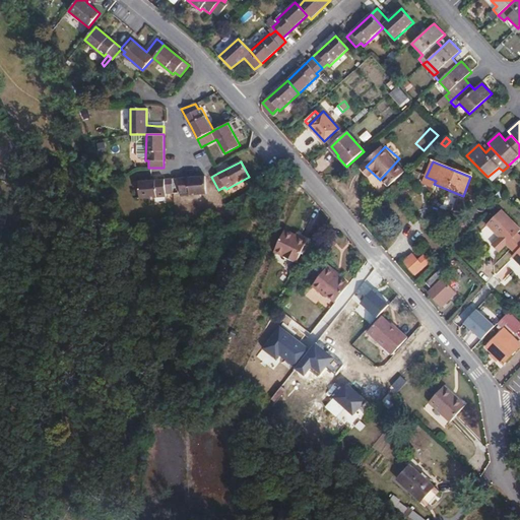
[(511,171),(508,167),(503,171),(506,175),(511,171)]
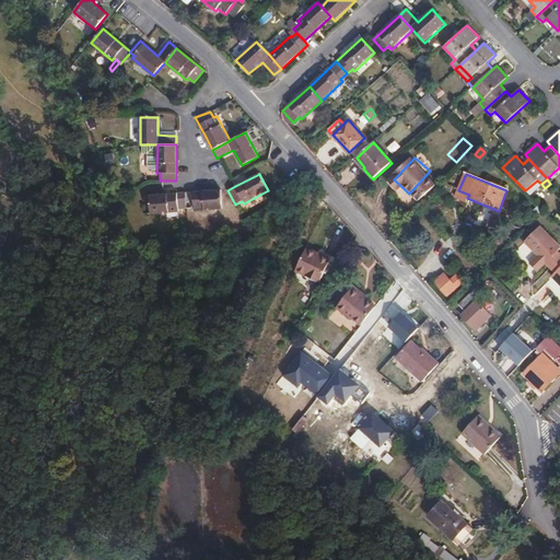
[(185,193),(187,208),(194,208),(195,211),(222,209),(222,205),(221,189),(205,191),(185,193)]
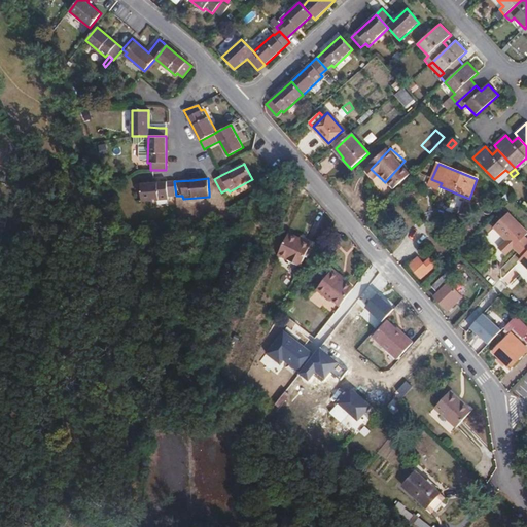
[(442,183),(431,179),(428,185),(438,189),(440,186),(442,183)]
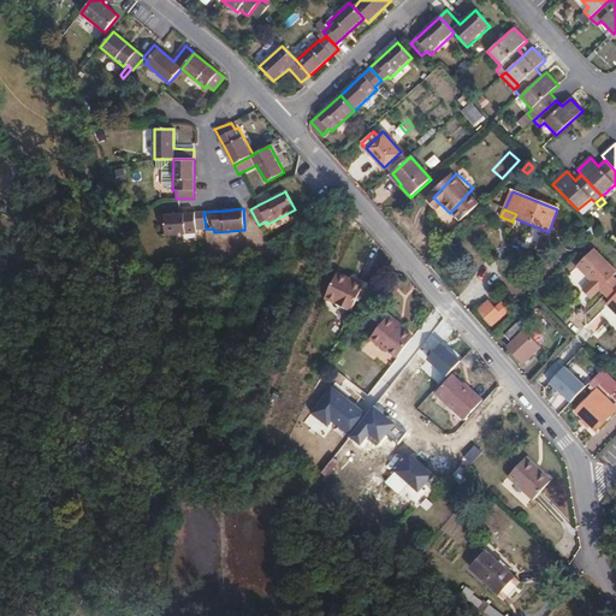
[(196,230),(206,229),(203,212),(195,212),(165,214),(166,236),(196,234),(196,230)]
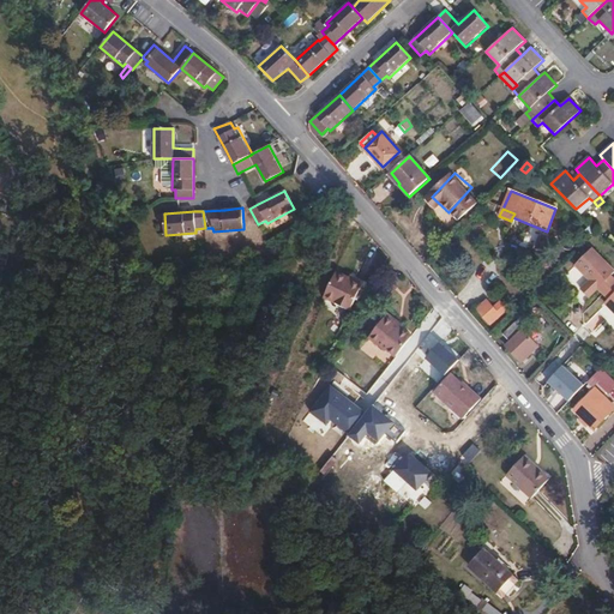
[(613,272),(613,270),(591,248),(575,265),(590,280),(581,289),(589,298),(599,288),(611,276),(613,272)]
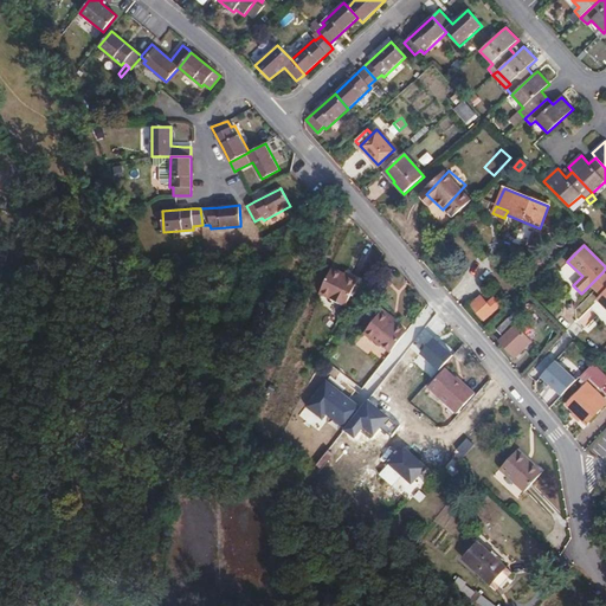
[(330,268),(318,295),(345,305),(356,278),(330,268)]
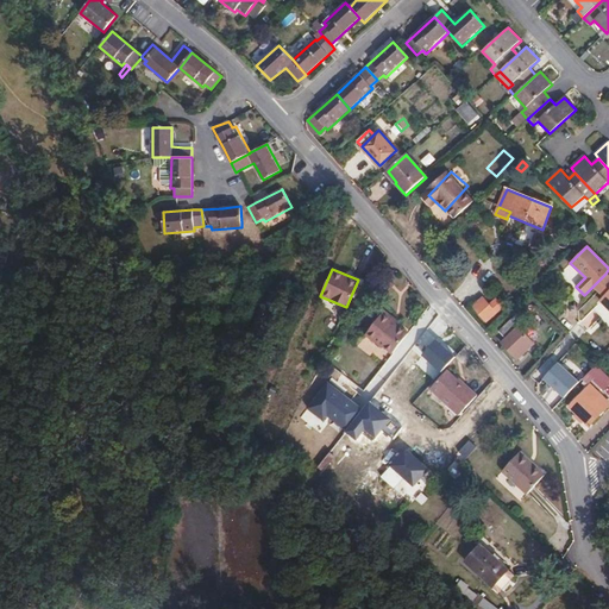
[(608,281),(608,276),(606,274),(594,286),(598,292),(608,281)]
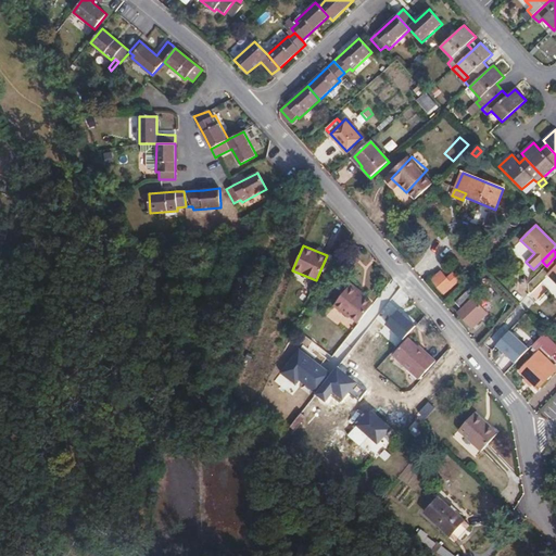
[(555,265),(555,256),(546,266),(552,270),(555,265)]
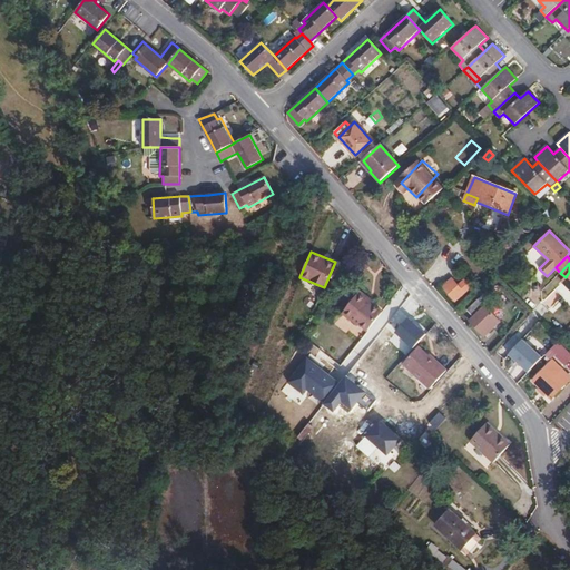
[(453,278),(443,287),(457,302),(470,288),(463,281),(459,285),(453,278)]
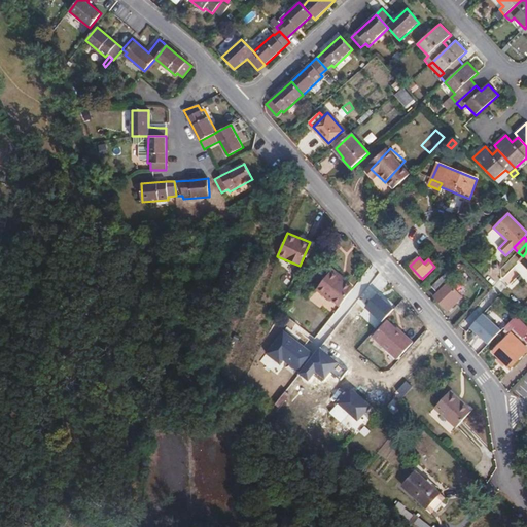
[(332,269),(316,290),(339,307),(353,287),(344,280),(345,278),(332,269)]
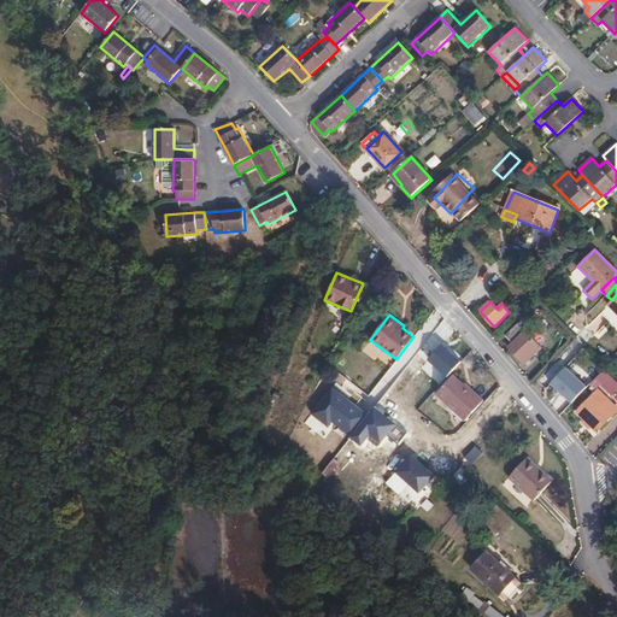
[(529,359),(542,348),(521,325),(507,338),(512,344),(510,347),(524,364),(529,359)]
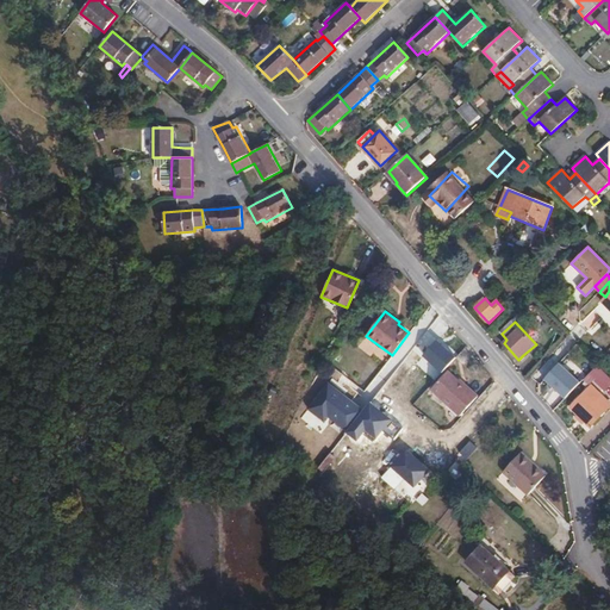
[(558,346),(552,340),(545,347),(551,353),(558,346)]
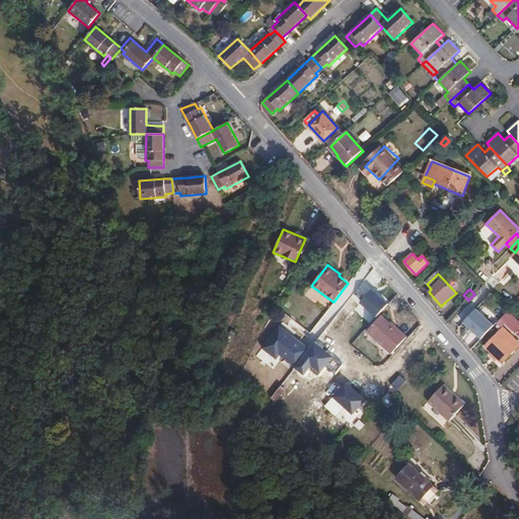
[(475,309),(462,323),(480,340),(494,325),(475,309)]
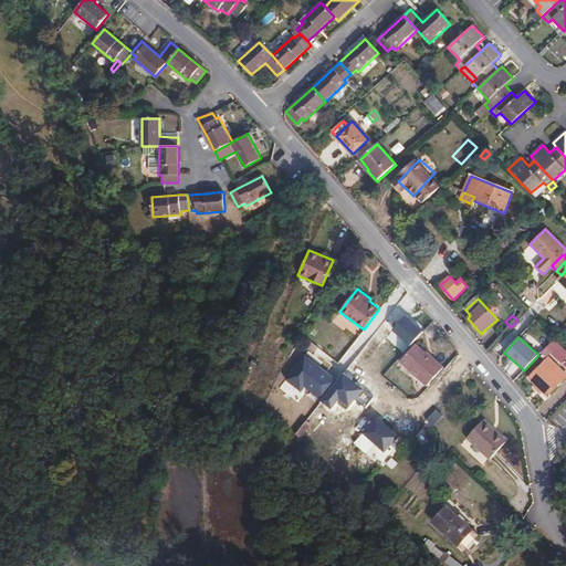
[(548,349),(561,360),(565,354),(565,349),(556,341),(548,349)]
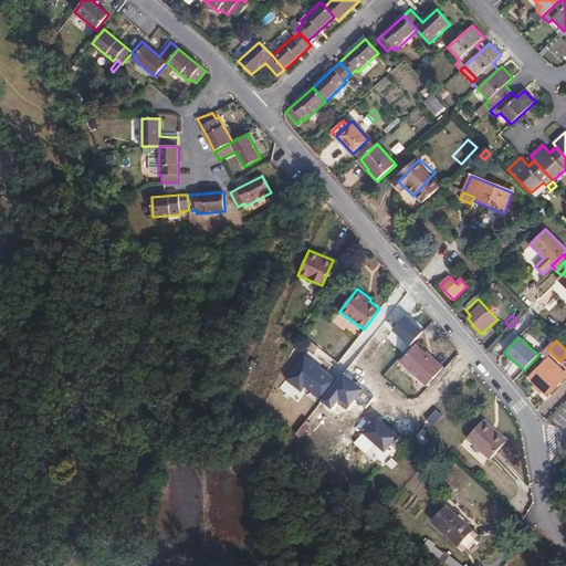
[(430,359),(426,354),(415,345),(400,362),(428,386),(444,367),(432,356),(430,359)]
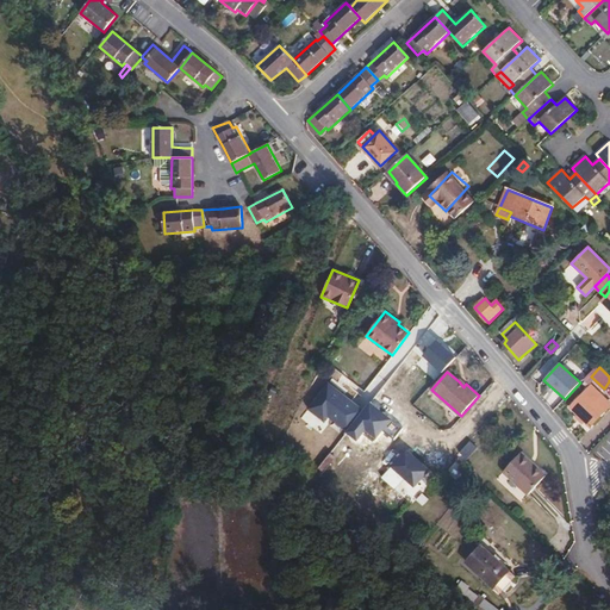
[(327,381),(306,409),(324,423),(328,417),(344,430),(361,408),(327,381)]
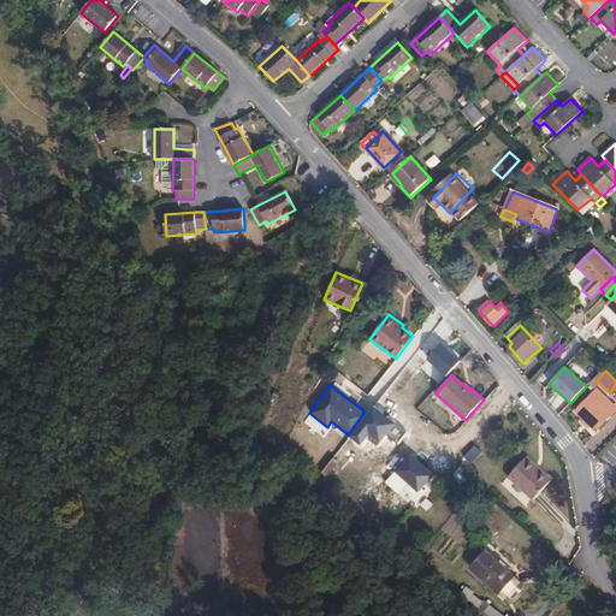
[(592,392),(574,412),(594,432),(612,413),(592,392)]
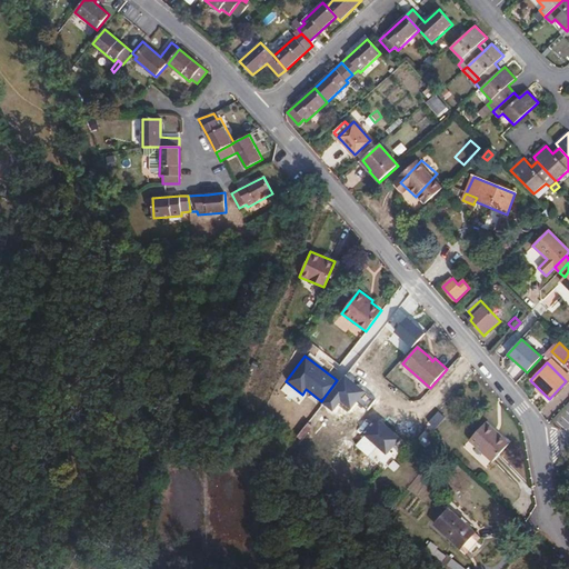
[(343,376),(322,403),(333,411),(340,402),(350,410),(365,391),(343,376)]
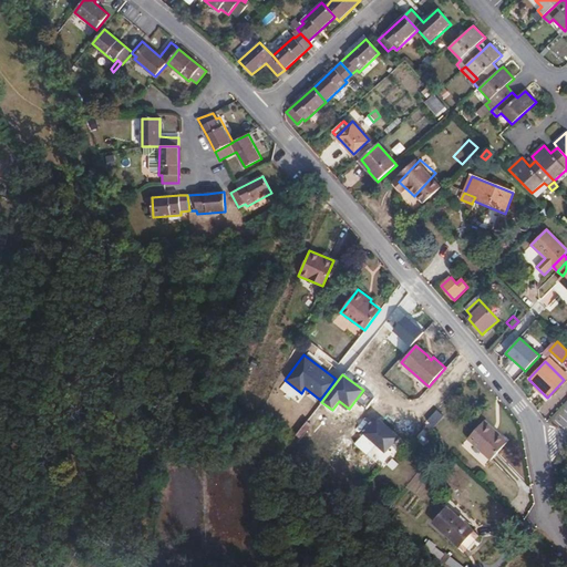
[(378,419),(363,434),(384,453),(399,437),(378,419)]
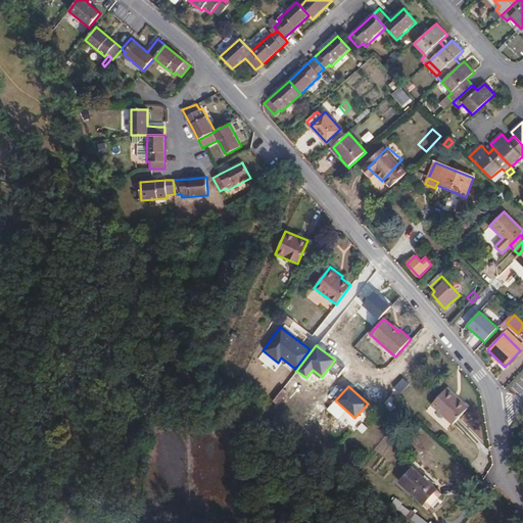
[(471,410),(449,389),(434,407),(456,426),(471,410)]
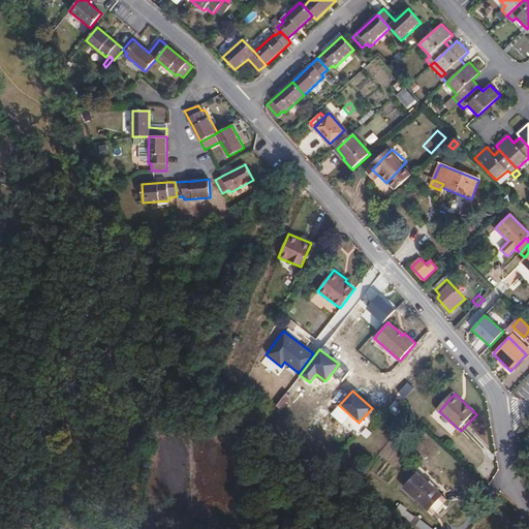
[(448,501),(418,474),(404,489),(418,501),(435,517),(448,501)]
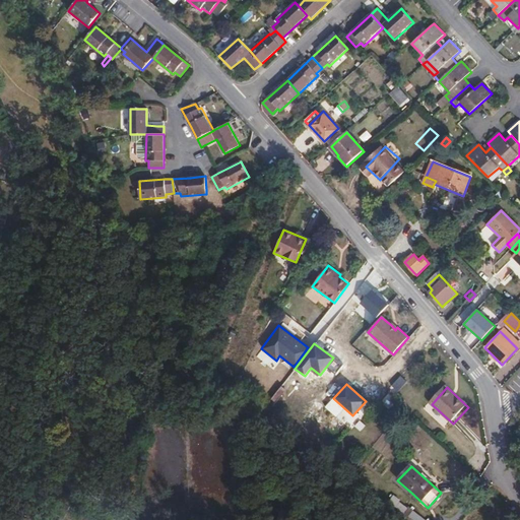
[(388,502),(407,516),(413,509),(402,501),(393,495),(388,502)]
